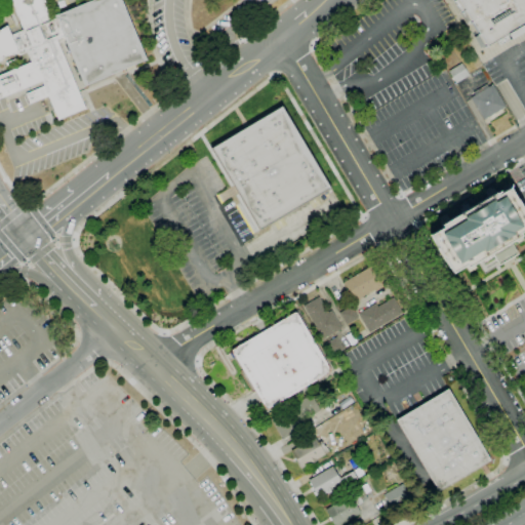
[(0,30),(7,26),(11,35),(24,30),(10,0),(44,0),(52,18),(54,16),(54,15),(58,14),(91,0),(121,0),(147,59),(144,62),(144,61),(87,84),(84,86),(64,37),(56,40),(85,109),(58,120),(48,96),(30,104),(26,93),(44,86),(42,81),(0,98),(0,75),(31,63),(27,52),(19,55),(18,53),(0,57),(0,30)]
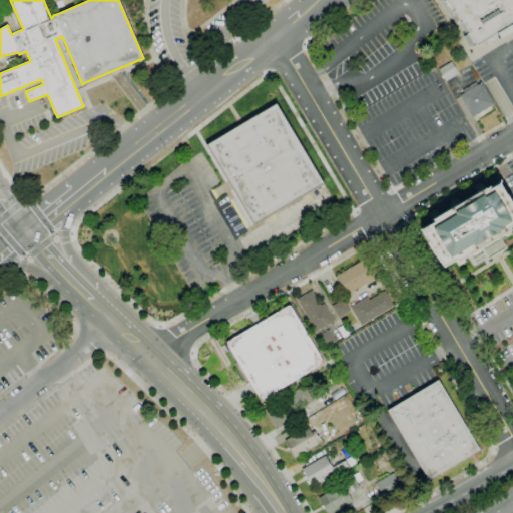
[(447,0),(512,0),(512,29),(498,39),(495,33),(475,46),(447,0)]
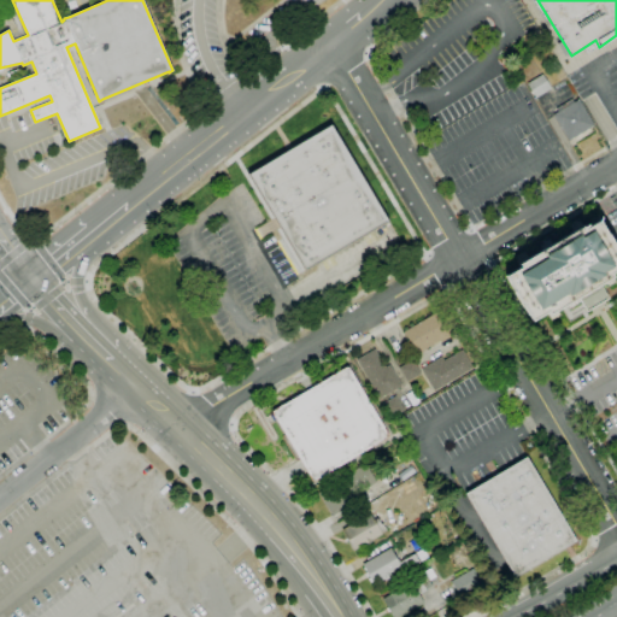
[(534,99),(526,86),(542,76),(551,89),(534,99)]
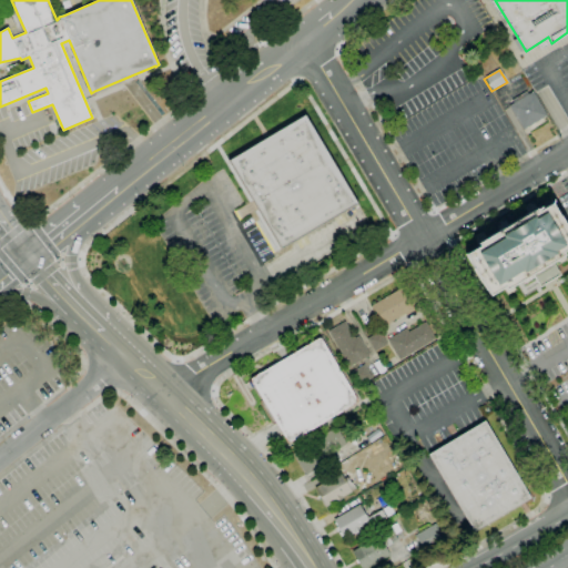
[(524,130),(509,105),(533,91),(547,115),(524,130)]
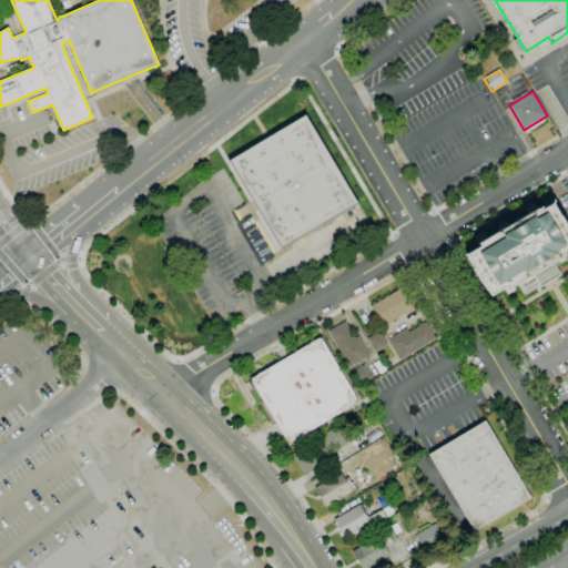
[(282,249),(229,161),(305,115),(357,203),(282,249)]
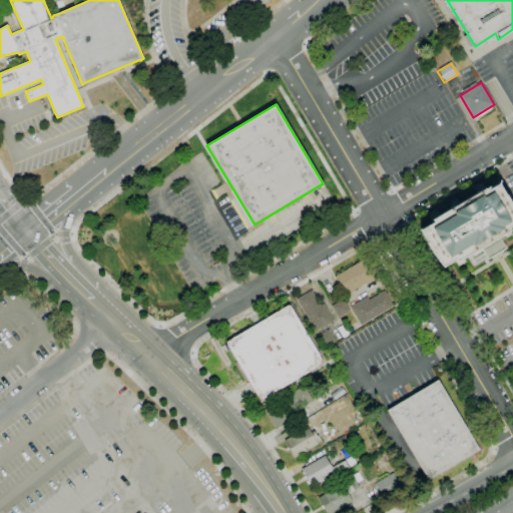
[(443,267),(455,260),(457,262),(466,257),(473,269),(506,248),(499,236),(509,230),(508,227),(512,224),(512,206),(506,195),(505,196),(498,184),(486,191),(484,189),(432,220),(433,222),(421,230),(429,242),(428,242),(435,255),(436,254),(443,267)]
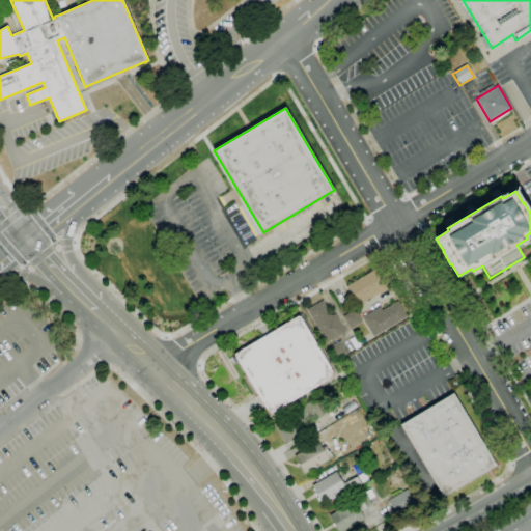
[(359,305),(347,286),(378,268),(390,288),(380,295),(379,292),(359,305)]
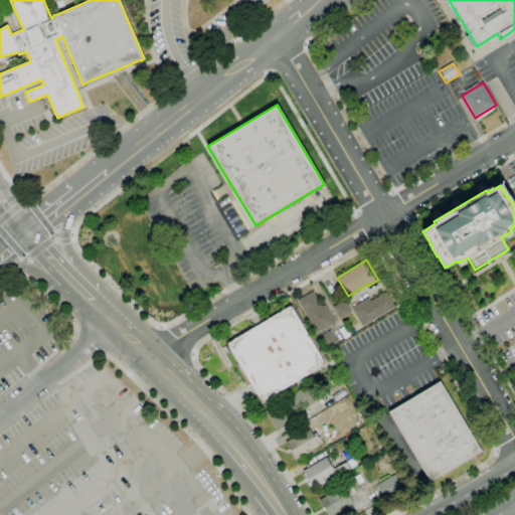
[(317,333),(298,301),(313,292),(322,307),(325,305),(335,322),(317,333)]
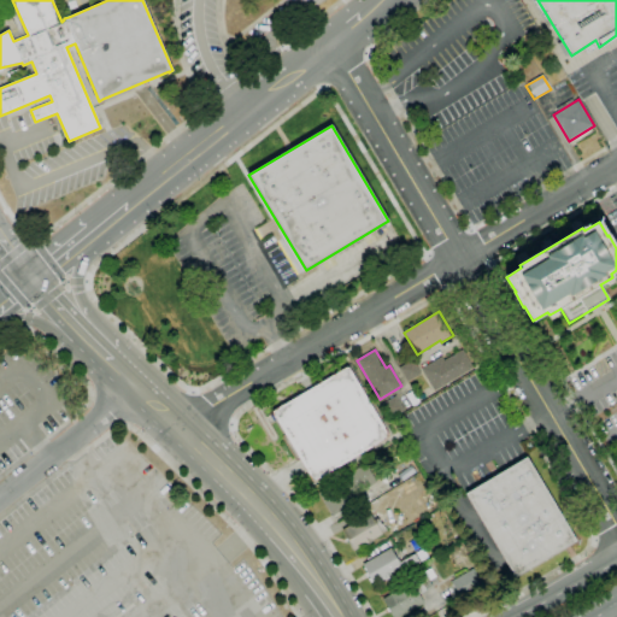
[(434,392),(421,369),(441,357),(444,360),(463,350),(474,368),(434,392)]
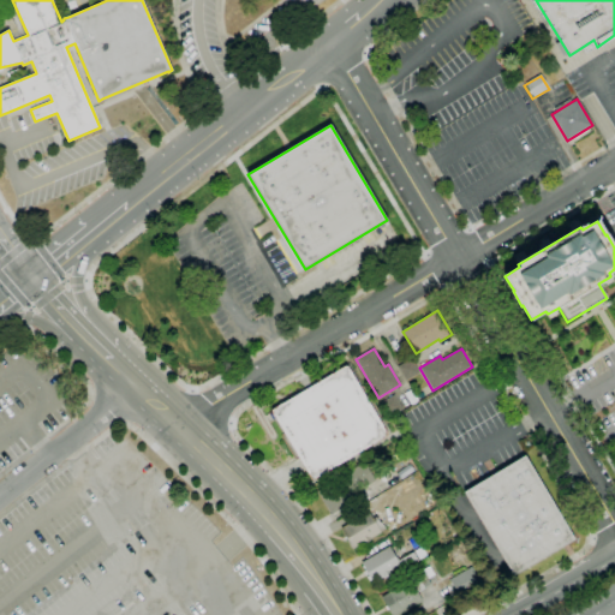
[(407,381),(398,368),(411,359),(419,372),(407,381)]
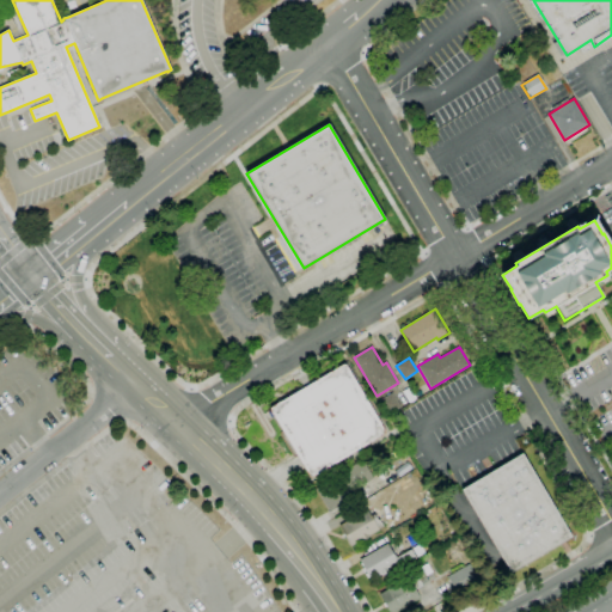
[(312,477),(311,477),(310,476),(273,415),(270,411),(270,410),(270,409),(271,407),(343,365),(344,365),(347,365),(348,367),(385,430),(386,432),(385,434),(384,435),(313,477),(312,477)]
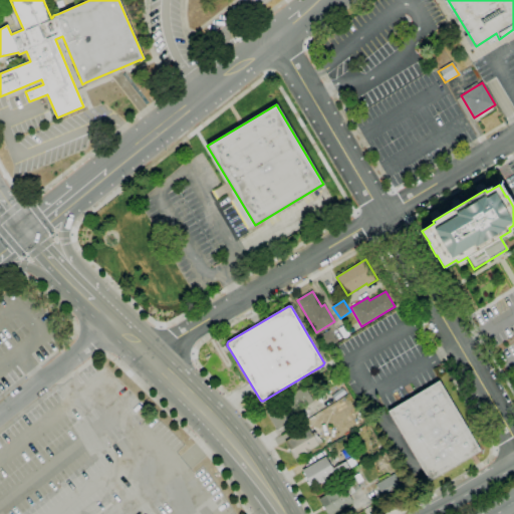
[(324,349),(317,337),(329,330),(336,342),(324,349)]
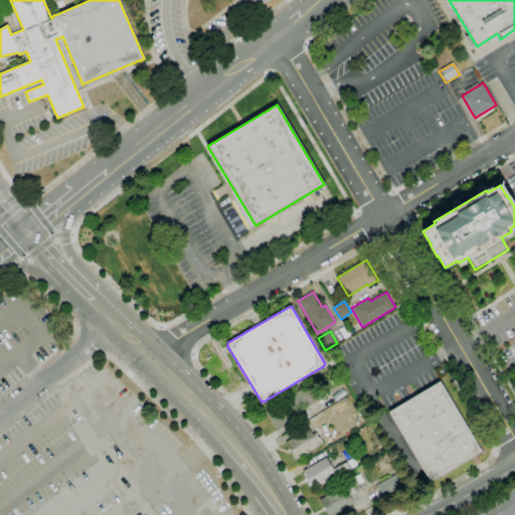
[(333,384),(329,377),(335,374),(339,380),(333,384)]
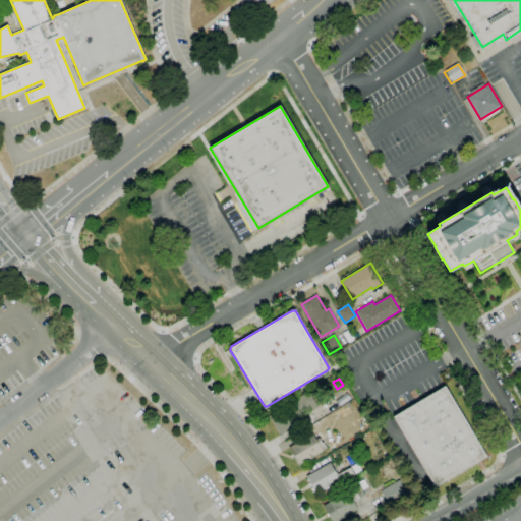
[(436,488),(393,417),(445,386),(487,457),(436,488)]
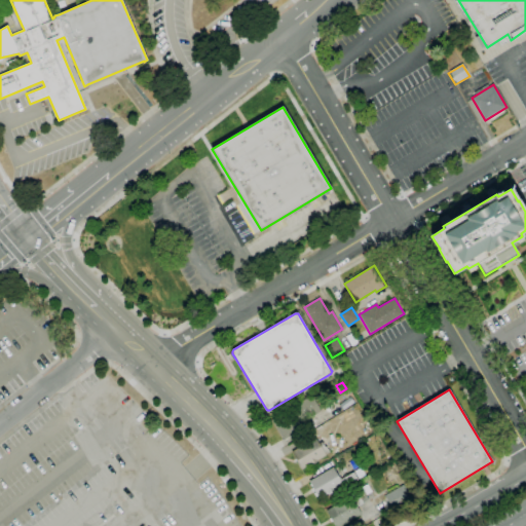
[(284,441),(271,420),(311,396),(322,411),(301,424),(303,428),(284,441)]
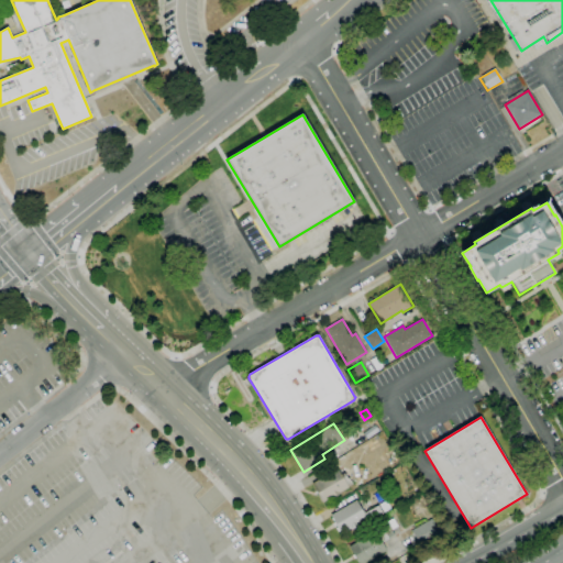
[(323,503),(312,484),(338,468),(342,475),(346,473),(352,484),(349,486),(349,487),(340,493),(341,494),(332,498),(332,497),(323,503)]
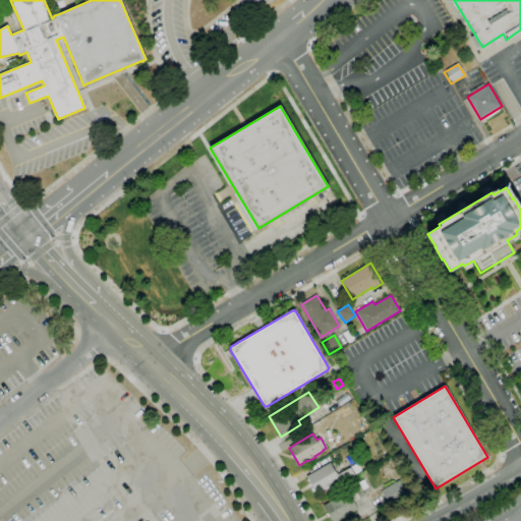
[(315,495),(311,486),(305,476),(330,463),(337,475),(350,467),(354,475),(340,483),(338,481),(332,485),(333,486),(325,490),(325,489),(315,495)]
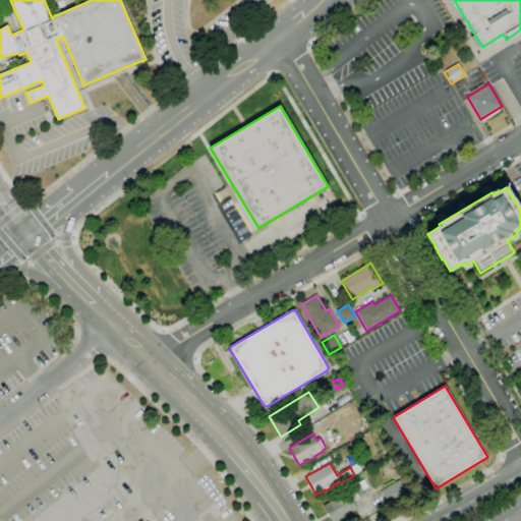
[(338,520),(332,520),(323,506),(347,491),(346,489),(357,482),(358,483),(363,479),(367,487),(362,490),(365,495),(354,502),(358,509),(338,520)]
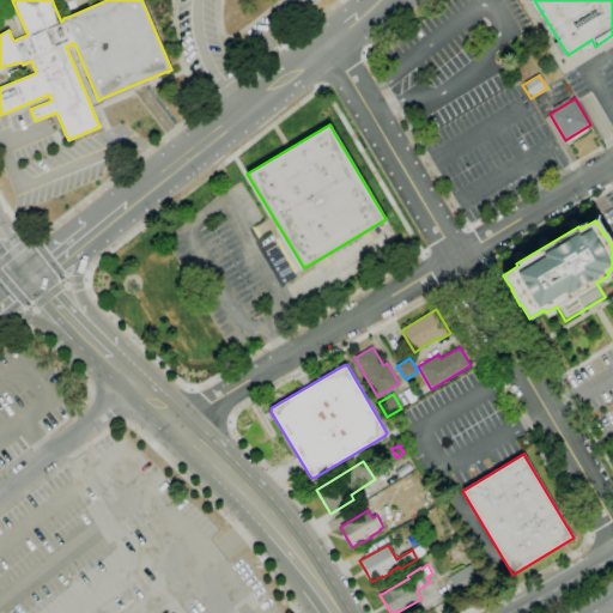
[(459,595),(447,578),(469,564),(480,581),(459,595)]
